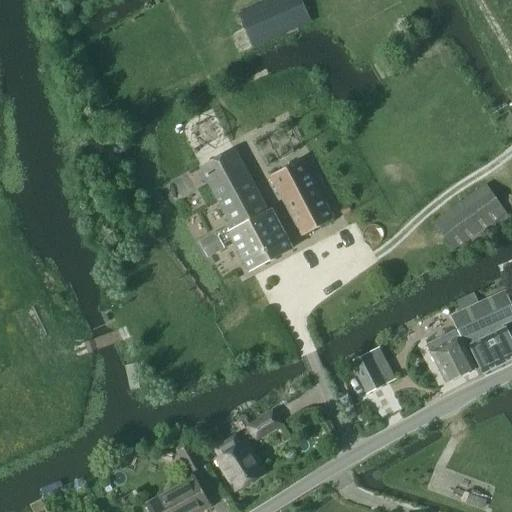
[(274,0),(269,0),(238,14),(254,48),(254,49),(261,46),(289,34),(274,0)]
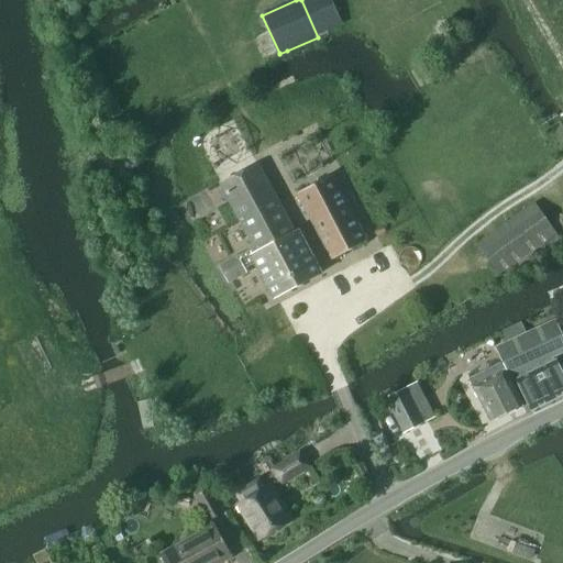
[(223,174),(245,163),(247,140),(227,124),(205,135),(203,159),(223,174)]
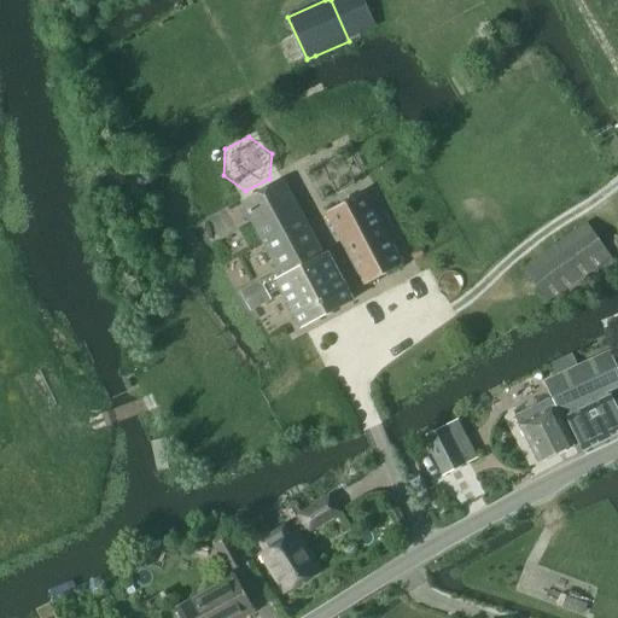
[(277,272),(258,281),(240,291),(250,310),(269,301),(268,297),(280,291),(299,328),(351,302),(327,254),(324,256),(287,181),(242,203),(258,235),(277,272)]
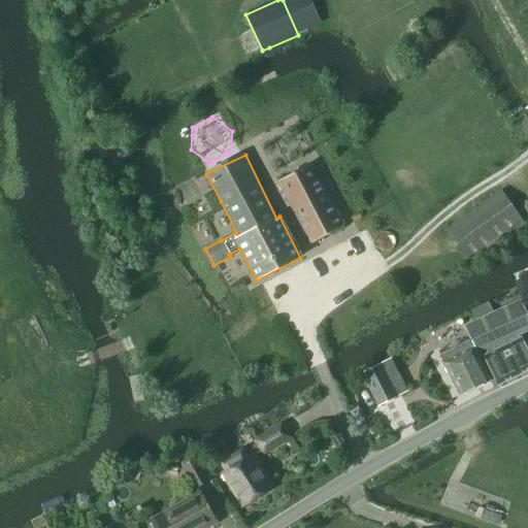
[(311,243),(343,226),(310,165),(278,183),(311,243)]
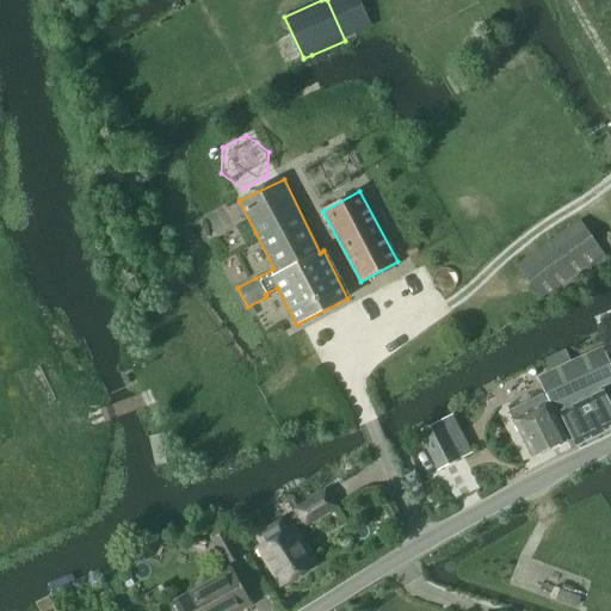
[(538,298),(603,254),(579,222),(517,265),(538,298)]
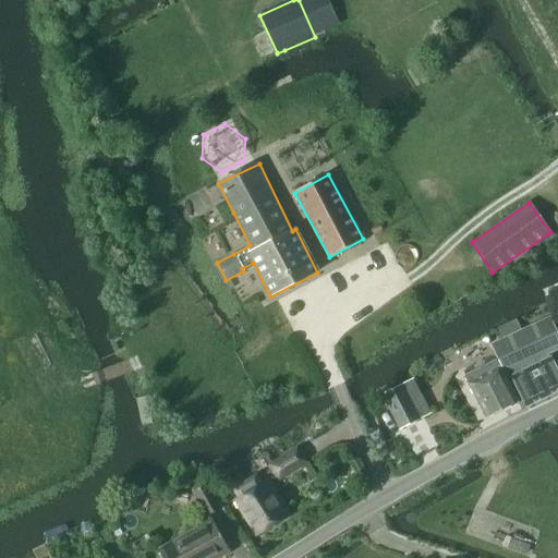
[(505,374),(557,349),(557,334),(550,318),(492,346),(505,374)]
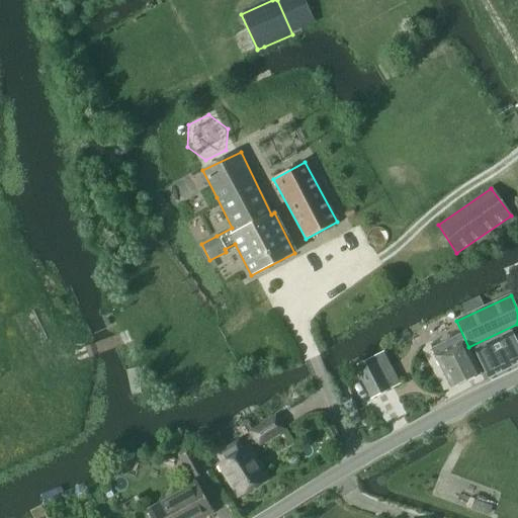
[(517,349),(510,333),(475,351),(488,378),(517,363),(517,349)]
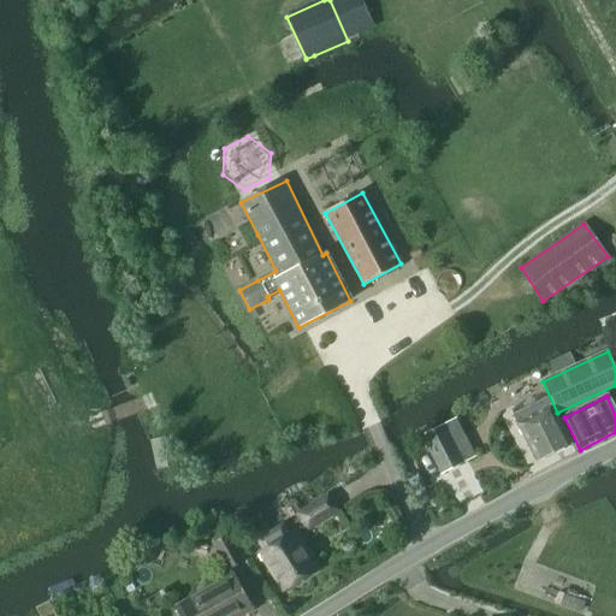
[(537,463),(573,445),(548,397),(514,415),(537,463)]
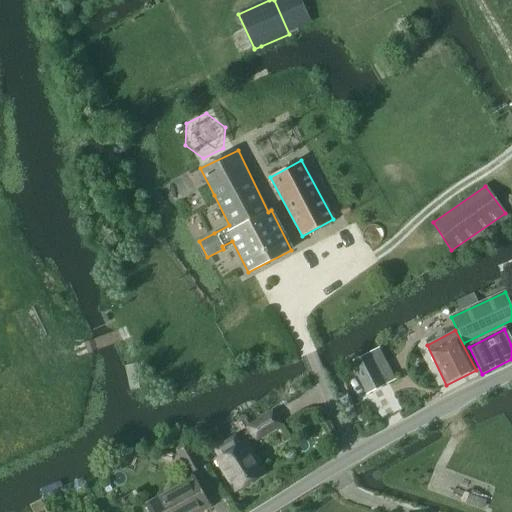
[(351,364),(366,394),(385,384),(369,354),(351,364)]
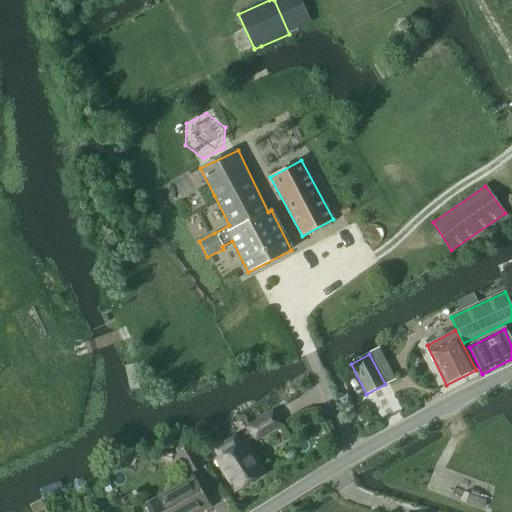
[(257,439),(268,432),(280,425),(272,413),(250,428),(257,439)]
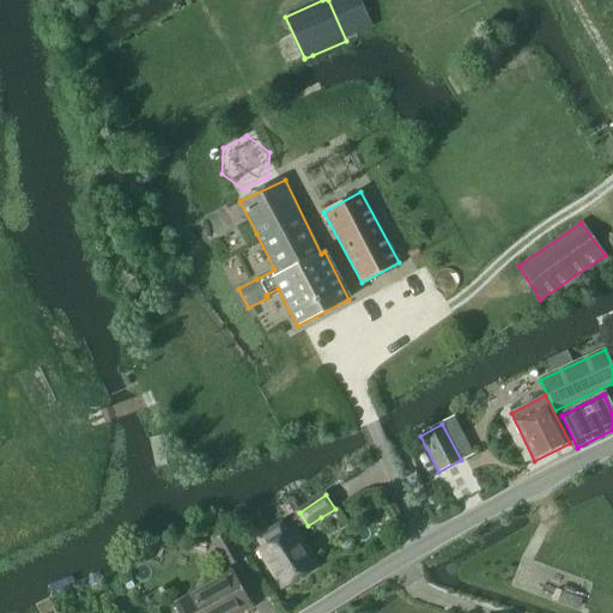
[(280,523),(255,539),(262,550),(260,551),(281,587),(302,575),(314,568),(291,532),(287,534),(280,523)]
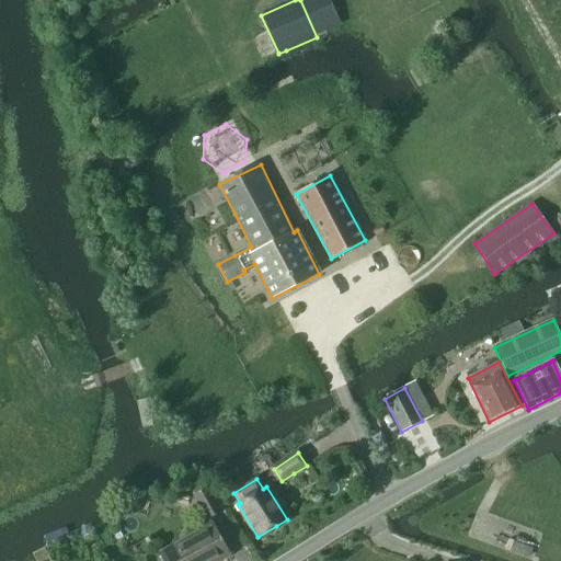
[(207,523),(222,513),(208,487),(193,495),(207,523)]
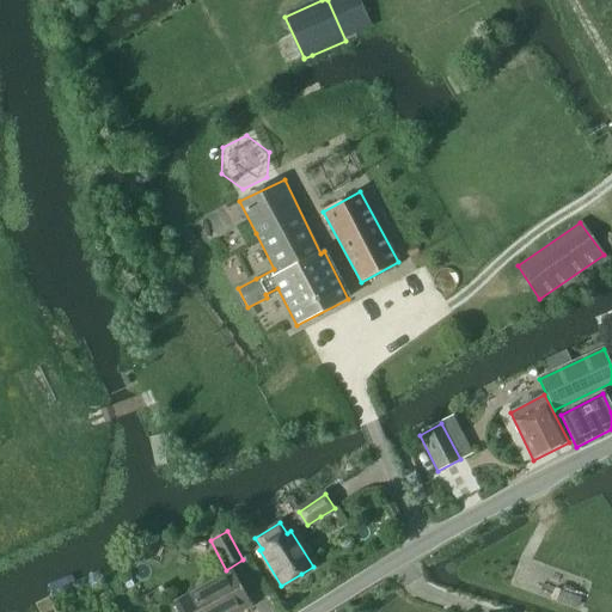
[(177,611),(237,611),(252,605),(233,571),(173,604),(177,611)]
